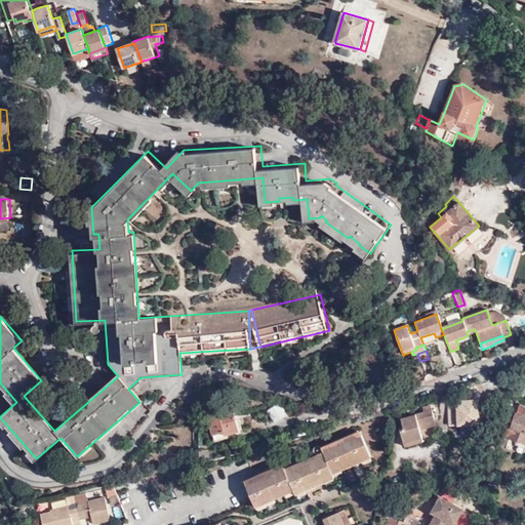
[(465,405),(450,406),(450,426),(480,423),(478,401),(463,402),(465,405)]
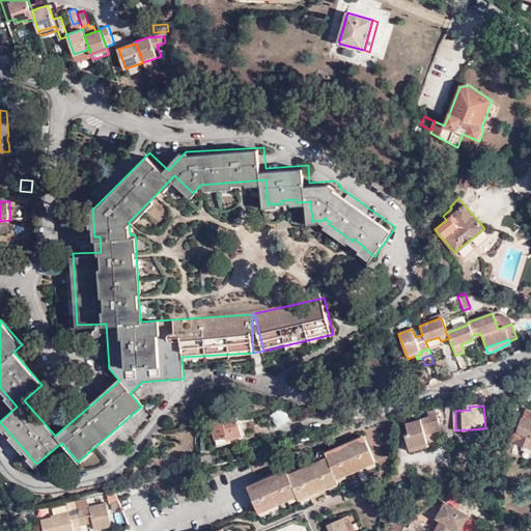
[(427,435),(426,428),(442,425),(438,410),(430,412),(431,417),(408,423),(411,432),(407,434),(411,447),(429,443),(427,435)]
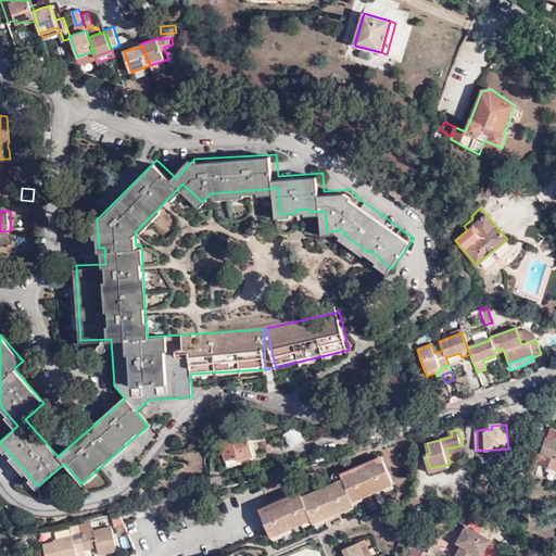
[(539,431),(530,429),(526,447),(534,450),(539,431)]
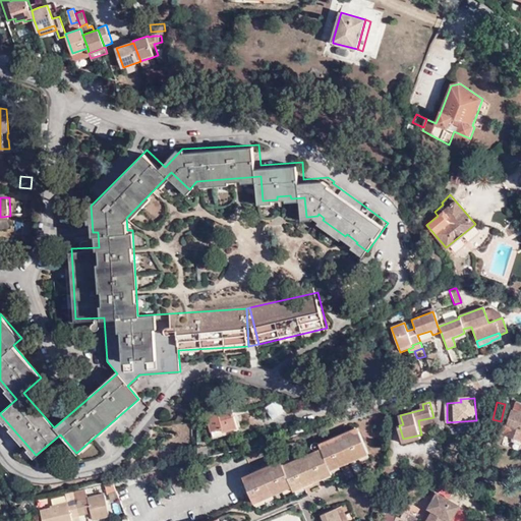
[(235,404),(211,411),(216,429),(226,426),(227,429),(240,425),(235,404)]
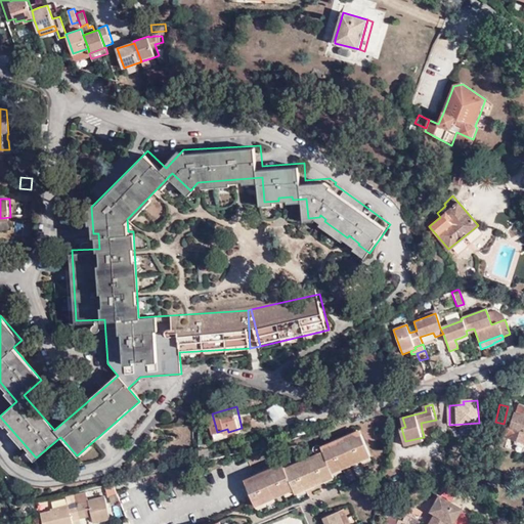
[(523,408),(516,406),(511,429),(503,427),(500,436),(508,438),(508,439),(523,443),(523,418),(522,418),(523,410),(523,408)]
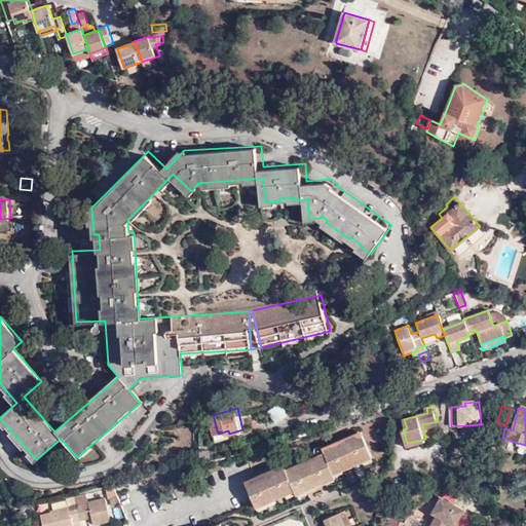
[(438,421),(422,424),(423,430),(439,426),(438,421)]
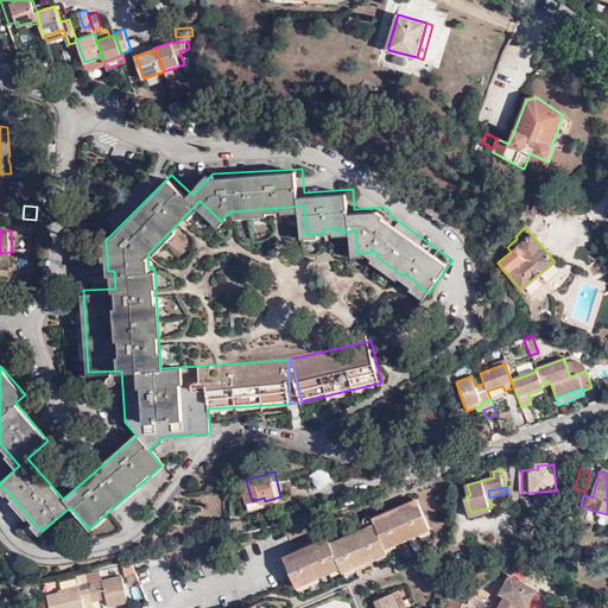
[(310,551),(299,556),(287,561),(296,581),(308,576),(318,571),(330,567),(341,562),(343,567),(354,562),(366,557),(377,552),(387,548),(386,543),(398,538),(409,533),(419,529),(431,524),(422,504),(411,508),(399,513),(388,518),(378,523),(375,524),(377,527),(368,532),(358,537),(346,542),(335,546),(334,542),(333,542),(321,546),(310,551)]
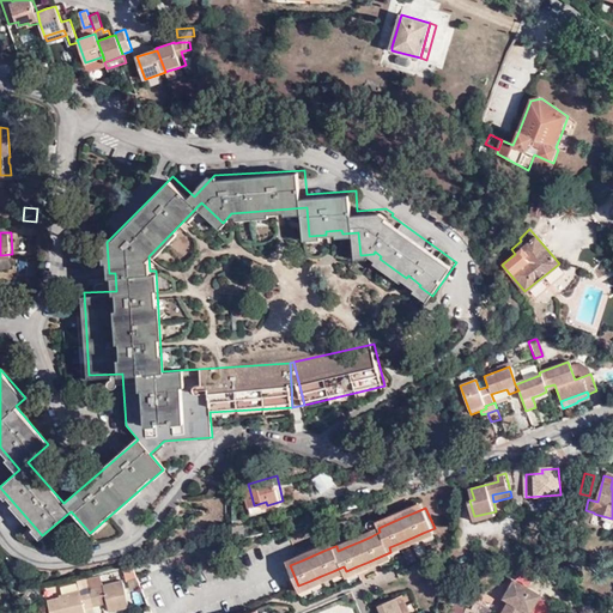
[(497,516),(496,511),(474,516),(475,521),(497,516)]
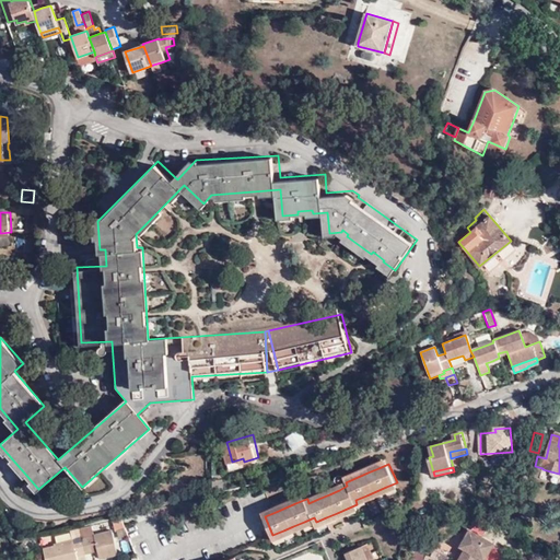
[(226,479),(217,479),(218,488),(218,490),(228,489),(226,479)]
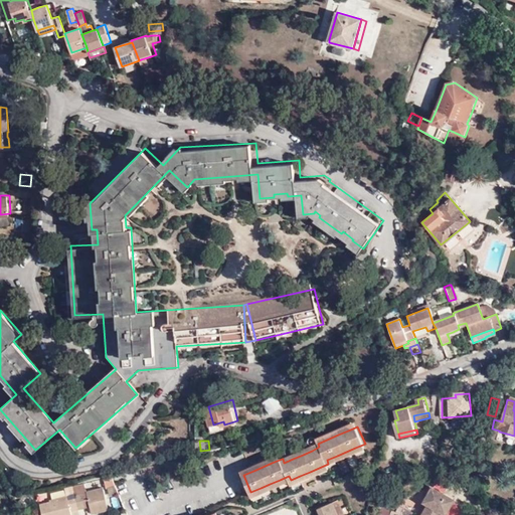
[(365,444),(355,448),(357,453),(367,449),(365,444)]
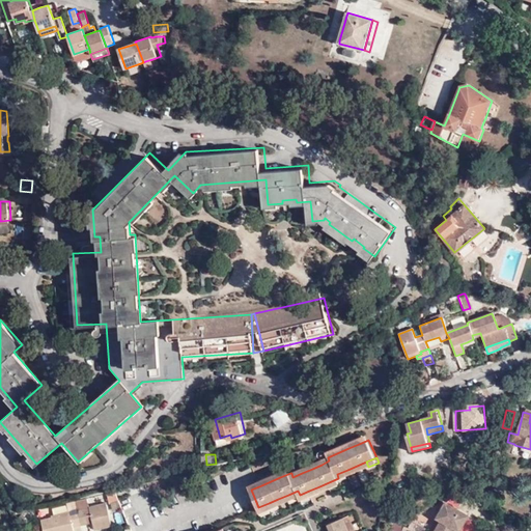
[(358,471),(368,467),(366,462),(357,466),(358,471)]
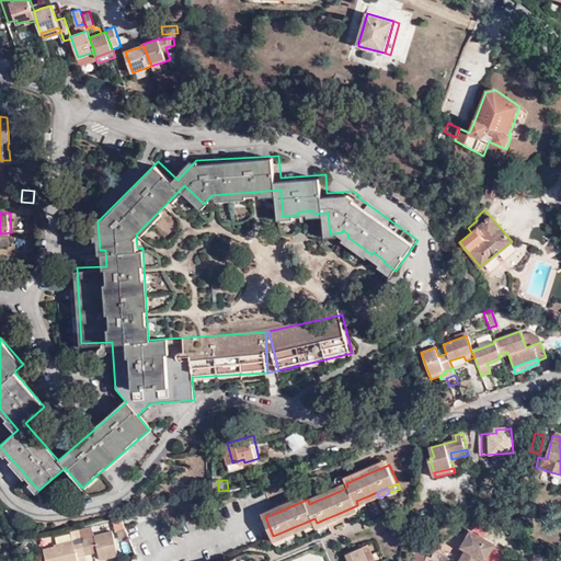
[(378,497),(377,492),(367,496),(368,502),(378,497)]
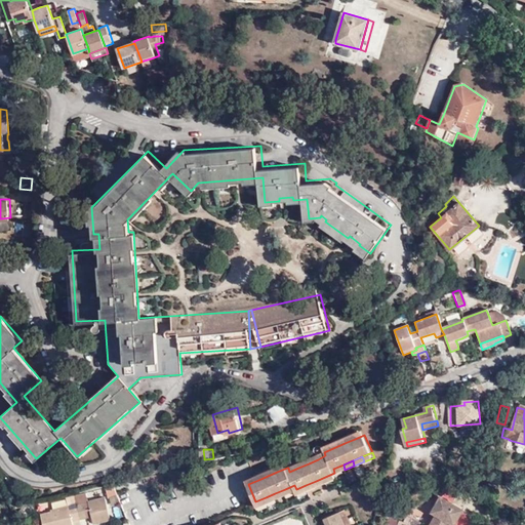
[(335,474),(345,470),(344,465),(333,469),(334,473),(335,474)]
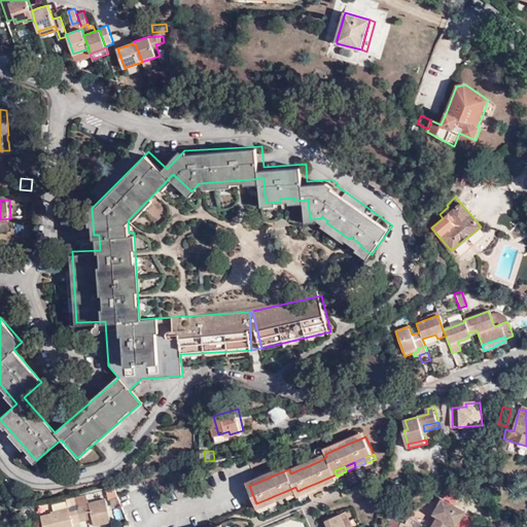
[(337,476),(336,475),(326,479),(328,484),(338,479),(337,476)]
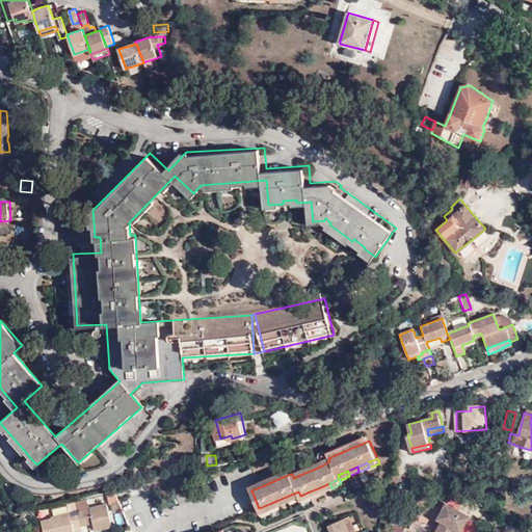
[(331,488),(329,483),(320,487),(322,493),(331,488)]
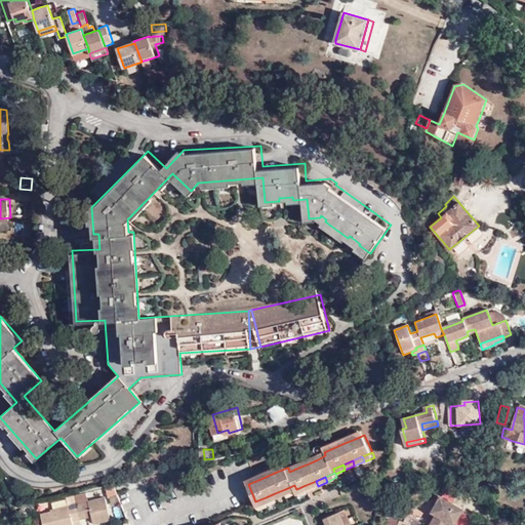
[(318,486),(316,481),(306,485),(308,489),(318,486)]
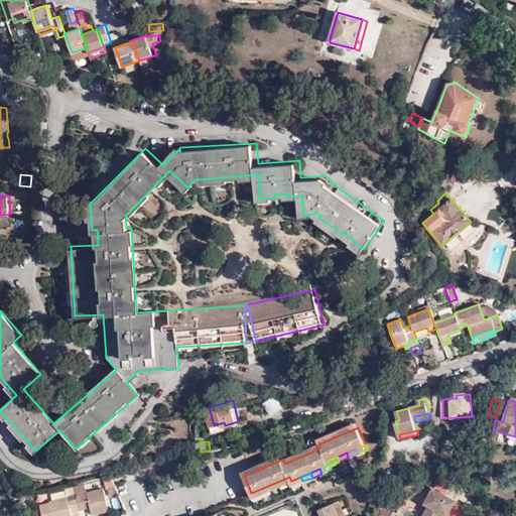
[(116,485),(112,475),(103,478),(107,489),(116,485)]
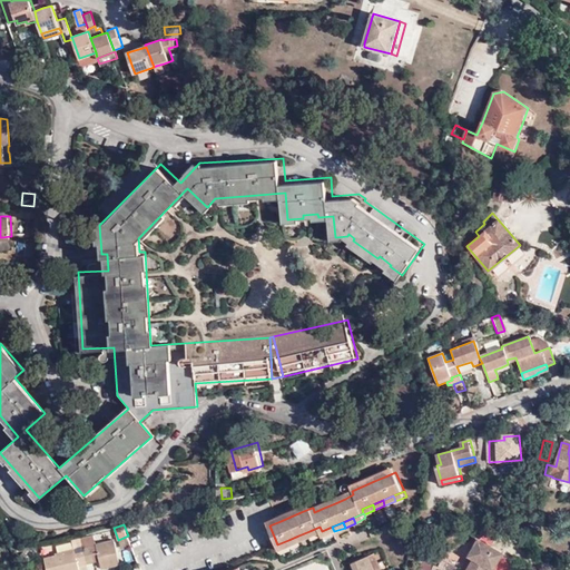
[(320,527),(310,531),(311,537),(322,532),(322,531),(320,527)]
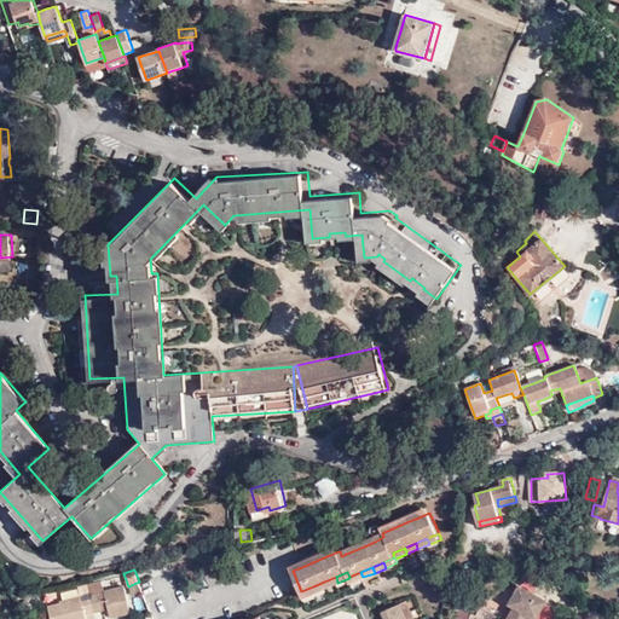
[(363,577),(360,572),(350,577),(350,578),(352,582),(363,577)]
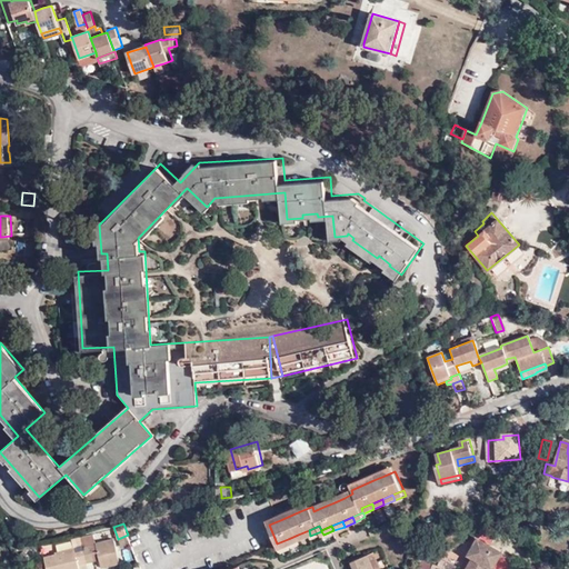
[(300,540),(310,536),(309,530),(298,535),(300,540)]
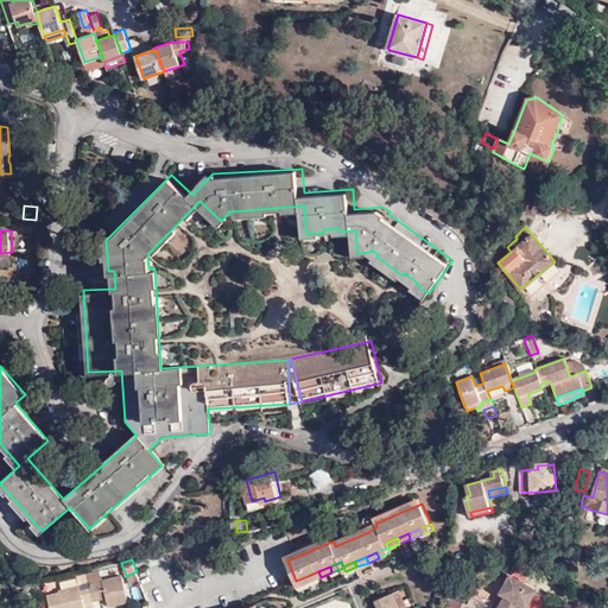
[(88,582),(84,569),(75,571),(77,584),(88,582)]
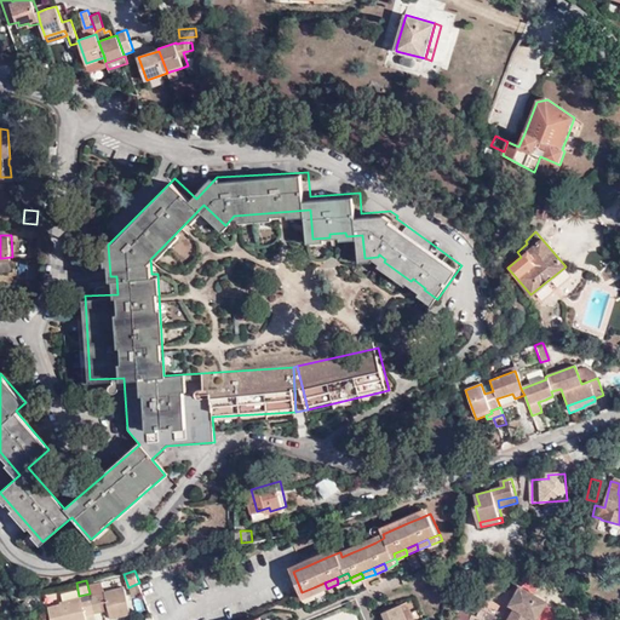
[(316,593),(327,589),(325,583),(314,587),(316,593)]
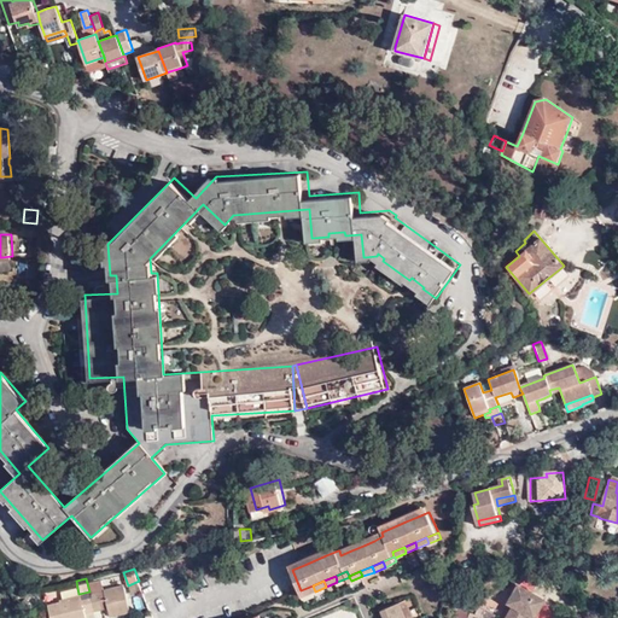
[(104,588),(89,592),(93,610),(109,606),(110,614),(120,612),(120,610),(123,610),(123,611),(130,610),(124,583),(104,588)]
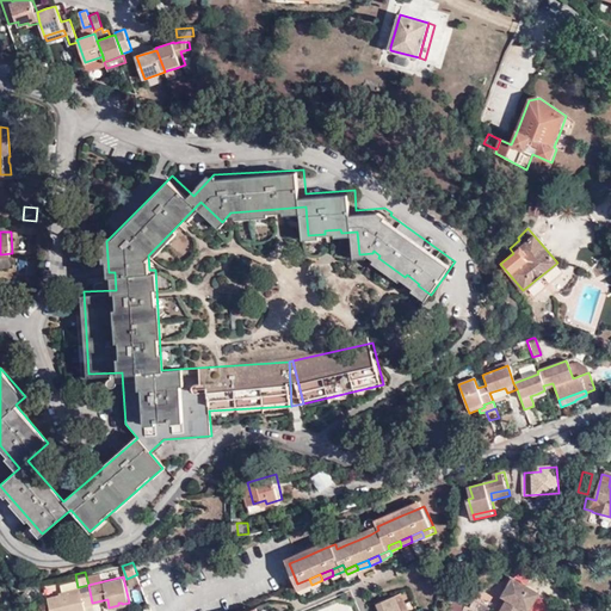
[(309,579),(297,584),(300,590),(312,585),(309,579)]
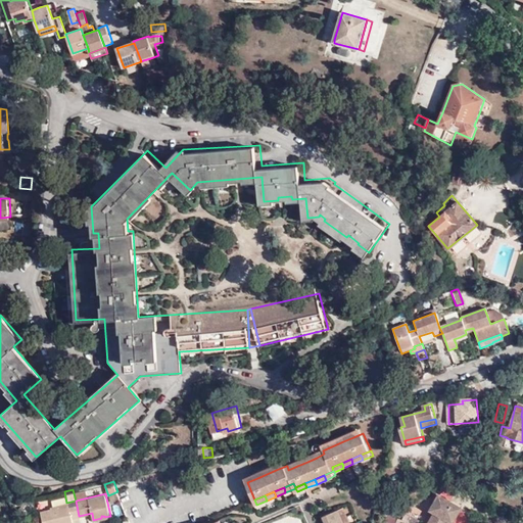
[(430,511),(433,513),(436,507),(450,515),(447,521),(449,521),(452,522),(454,522),(462,508),(447,500),(445,503),(437,498),(430,511)]
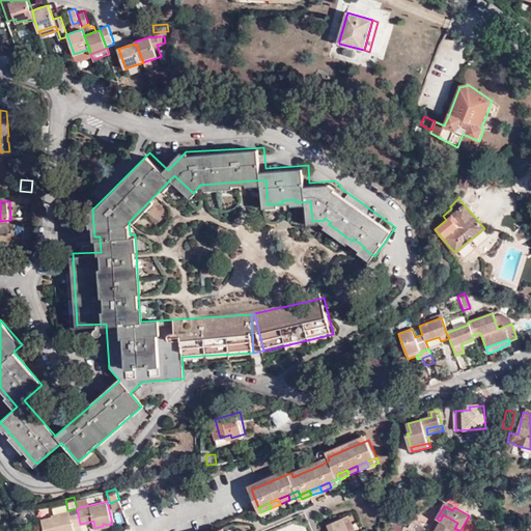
[(80,524),(77,508),(67,510),(53,514),(52,515),(43,518),(45,530),(59,530),(60,530),(59,530),(64,530),(67,530),(75,529),(74,525),(80,524)]
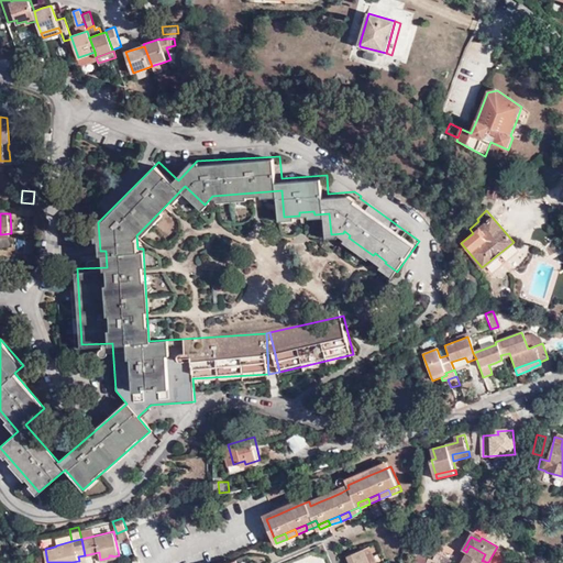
[(482,562),(484,561),(482,561),(485,554),(470,545),(466,552),(467,553),(462,562),(482,562)]
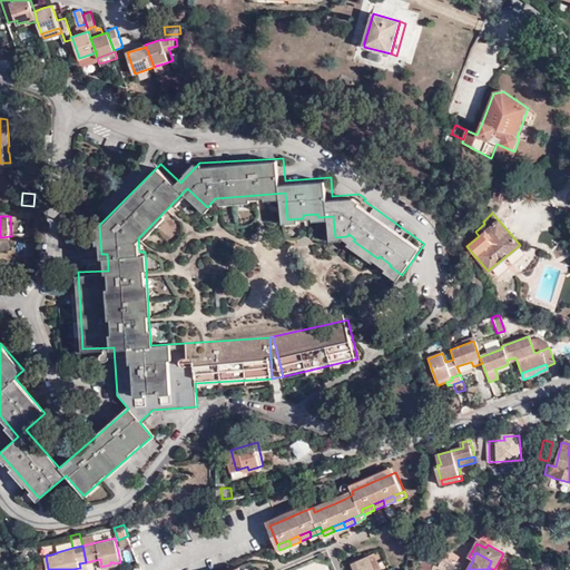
[(381,569),(375,554),(370,557),(375,569),(381,569)]
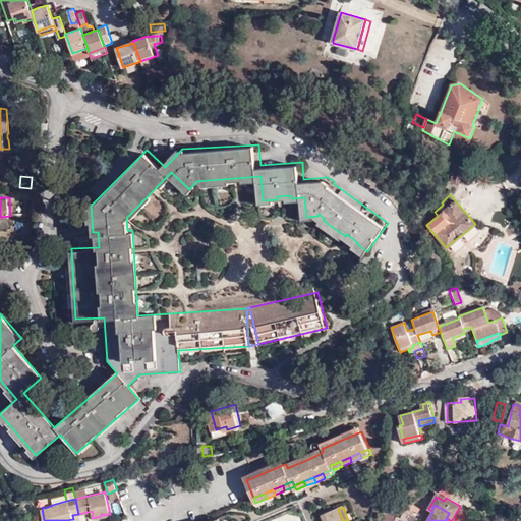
[(343,520),(338,509),(323,515),(325,520),(343,520)]
